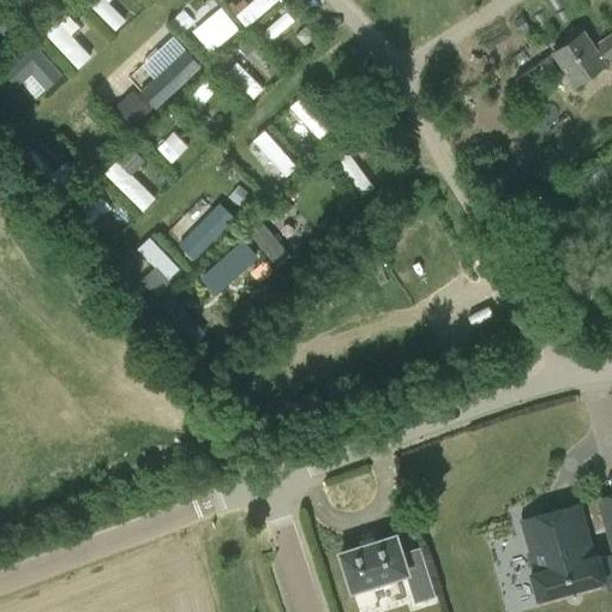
[(109,3),(111,0),(85,0),(85,1),(115,31),(126,21),(109,3)]
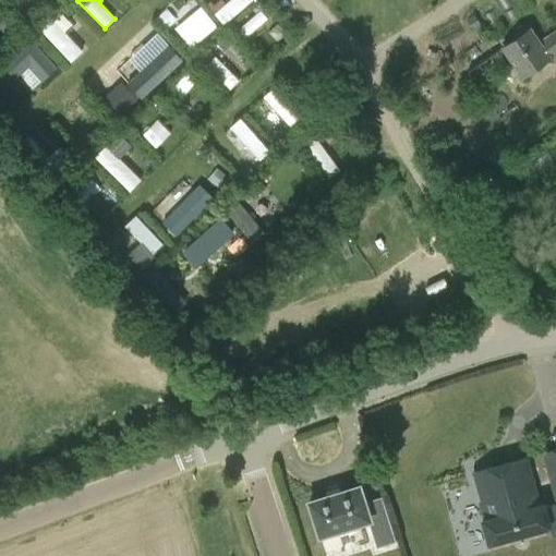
[(227,0),(213,12),(224,25),(255,0),(227,0)]
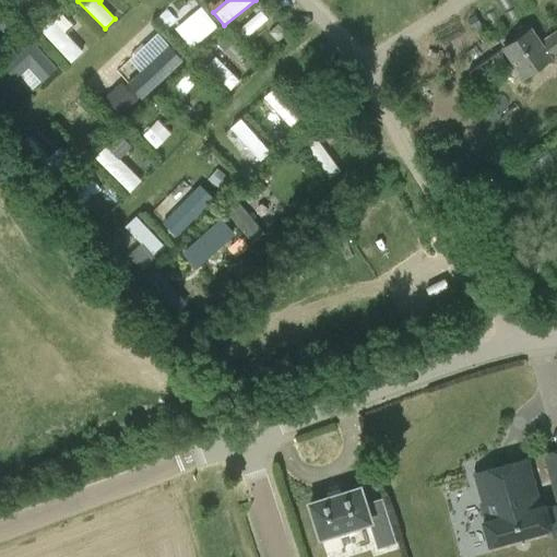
[(63,33),(73,26),(63,9),(52,14),(63,33)]
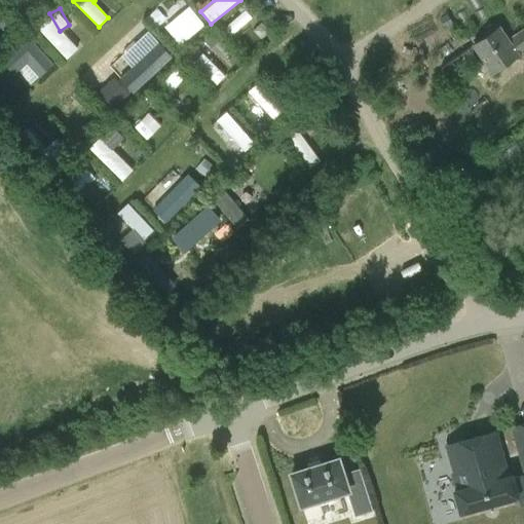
[(244,9),(223,29),(231,38),(253,19),(244,9)]
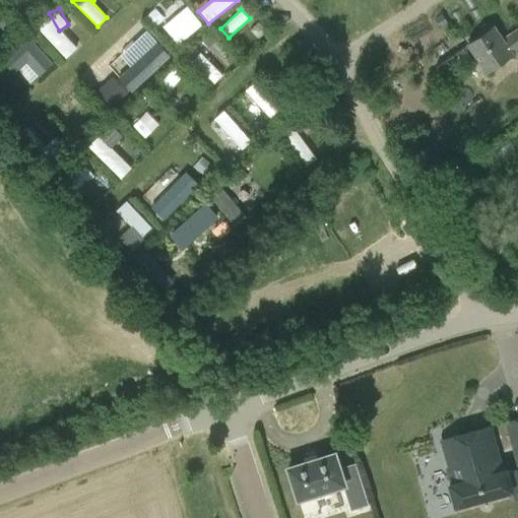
[(67,58),(77,48),(46,16),(35,26),(67,58)]
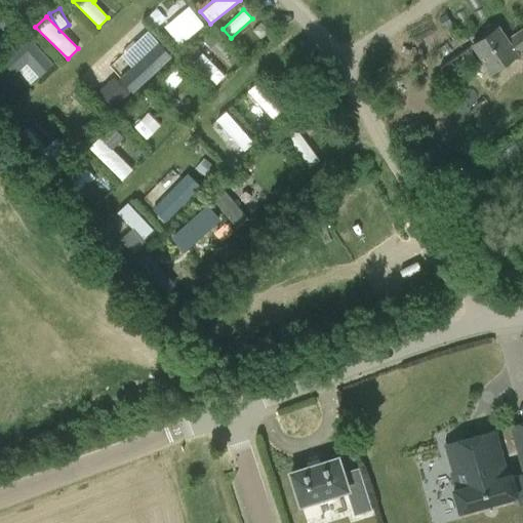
[(522,32),(511,40),(500,26),(473,46),(493,75),(522,52),(522,32)]
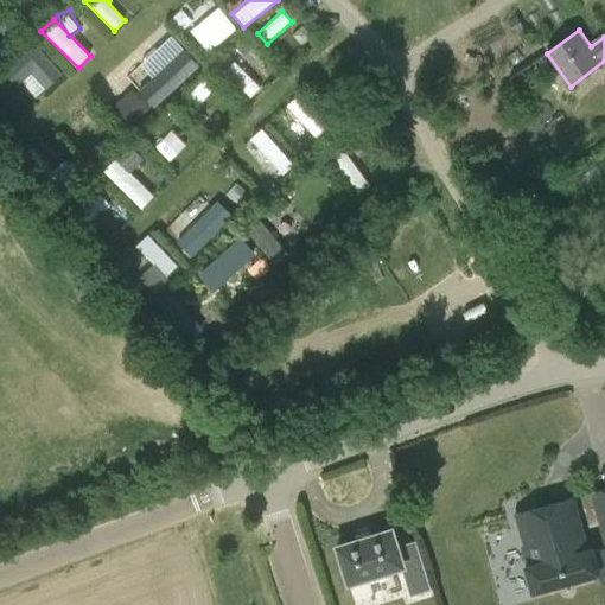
[(45,90),(63,74),(32,40),(0,70),(18,88),(31,75),(45,90)]
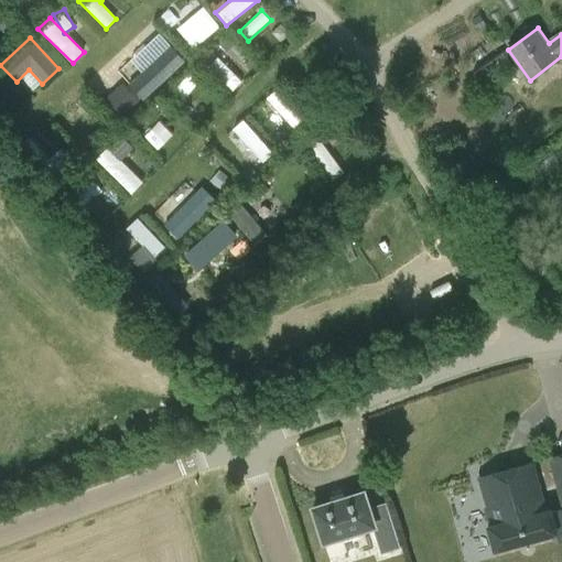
[(144,103),(183,58),(160,39),(121,83),(144,103)]
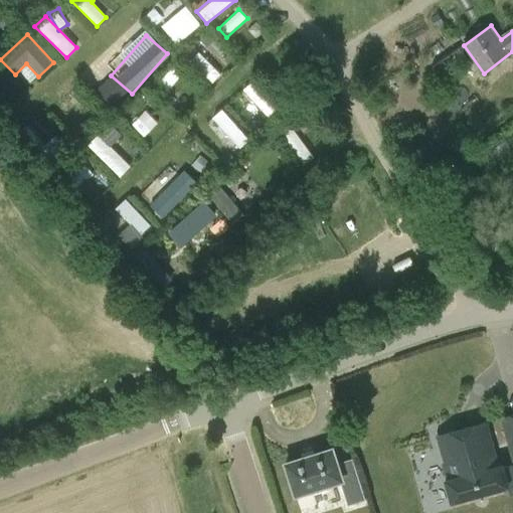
[(199,52),(190,60),(212,84),(222,75),(199,52)]
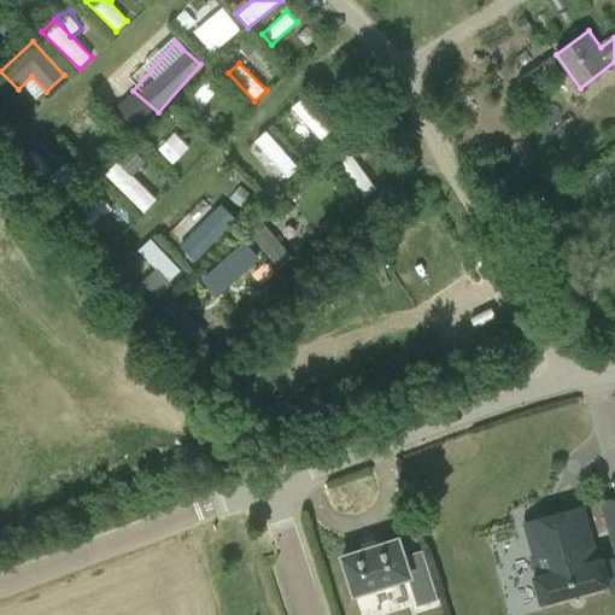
[(198,111),(218,92),(209,81),(188,100),(198,111)]
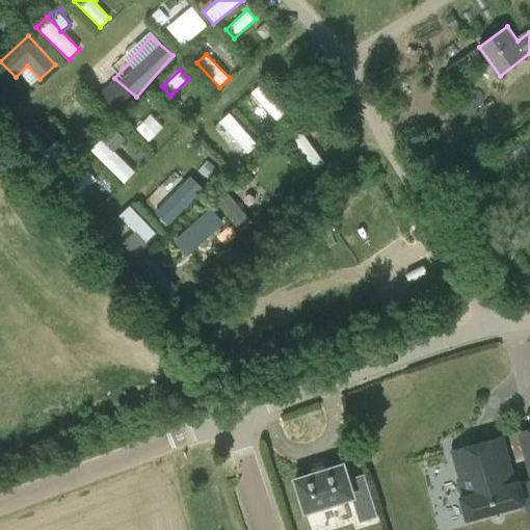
[(114,79),(100,93),(115,109),(130,95),(114,79)]
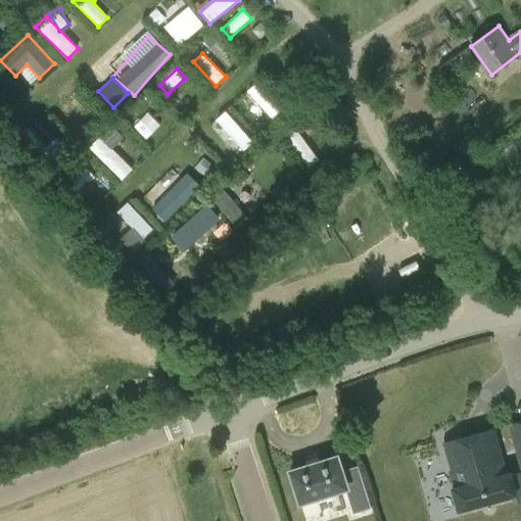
[(256,81),(246,91),(275,121),(285,110),(256,81)]
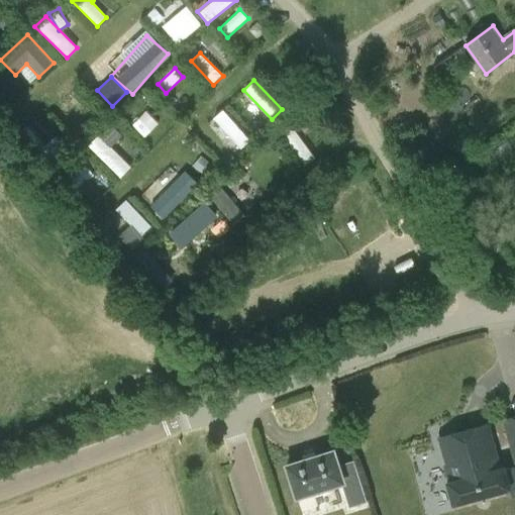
[(211,139),(226,156),(242,140),(227,124),(211,139)]
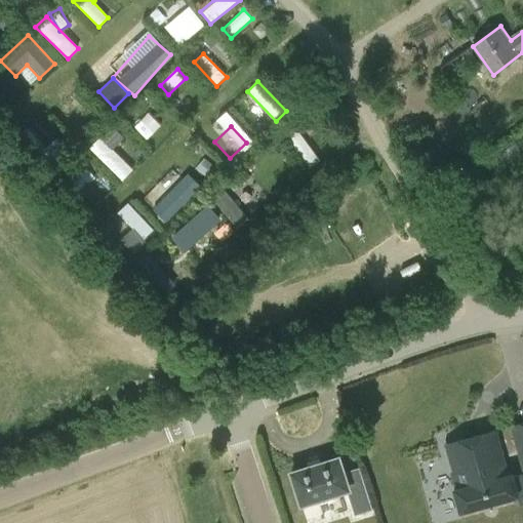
[(295,129),(284,136),(309,167),(319,159),(295,129)]
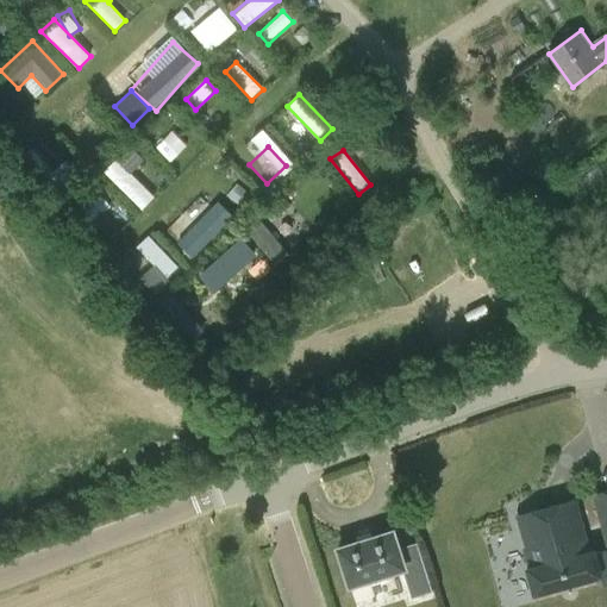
[(112,169),(127,188),(146,171),(131,154),(112,169)]
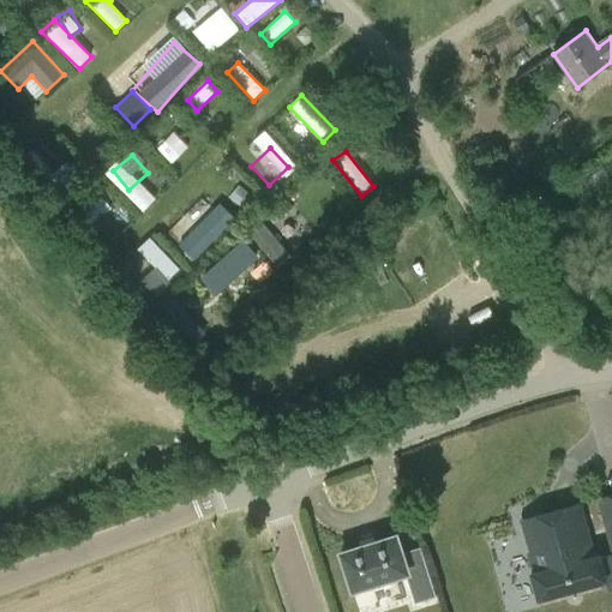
[(220,203),(180,245),(196,259),(234,217),(220,203)]
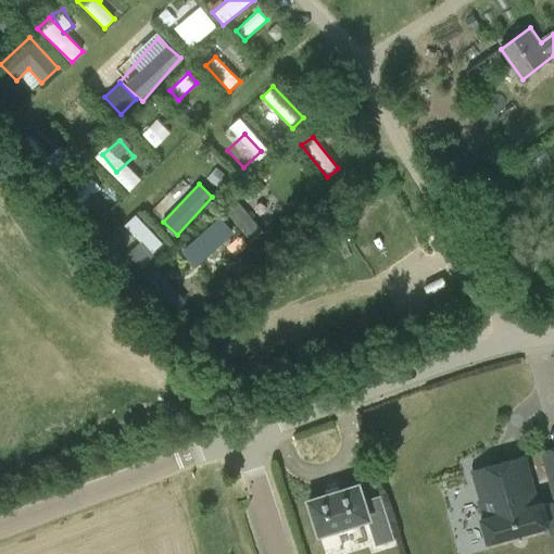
[(248,243),(261,230),(239,208),(225,221),(248,243)]
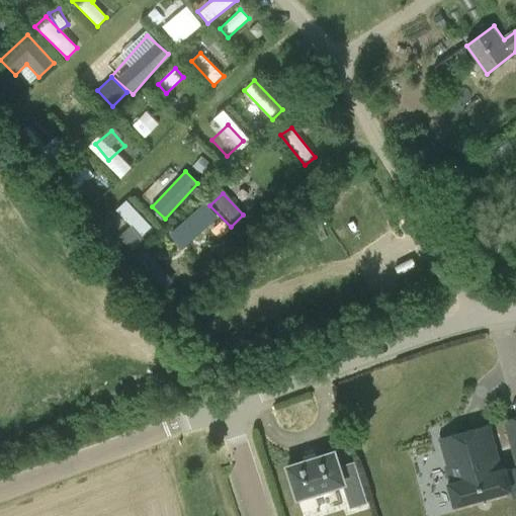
[(187,248),(217,217),(203,204),(174,236),(187,248)]
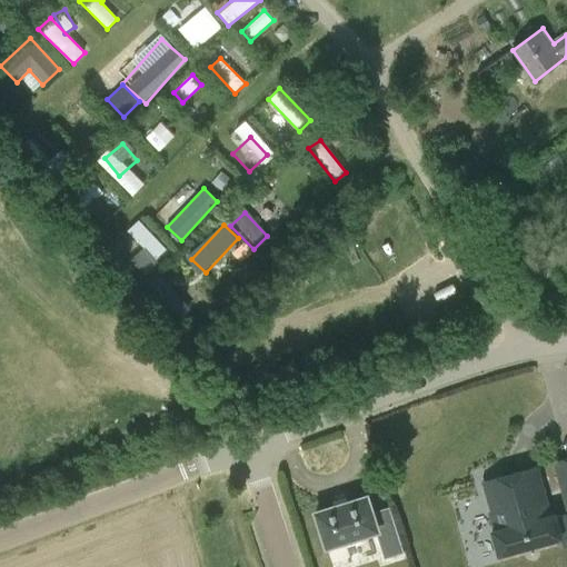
[(131,265),(138,277),(157,267),(150,255),(131,265)]
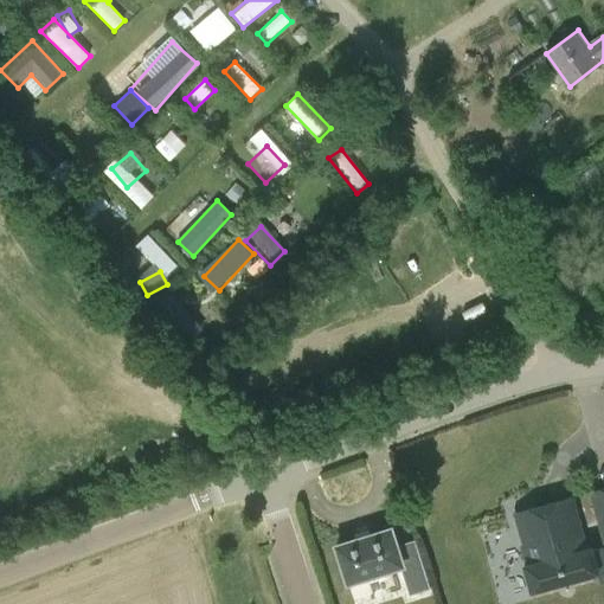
[(603,489),(590,494),(603,541),(603,489)]
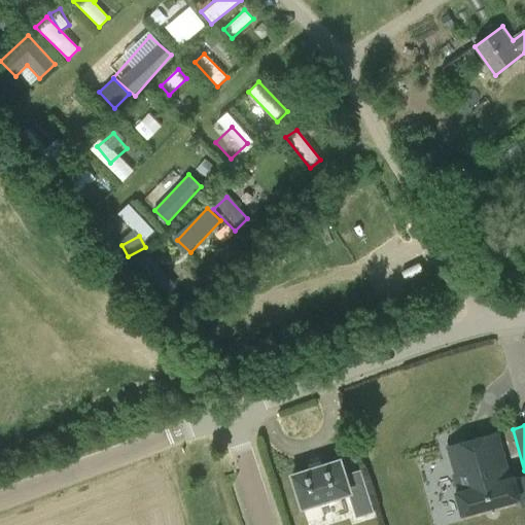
[(522,498),(516,477),(512,478),(499,433),(449,448),(457,475),(459,475),(463,491),(457,493),(463,515),(522,498)]
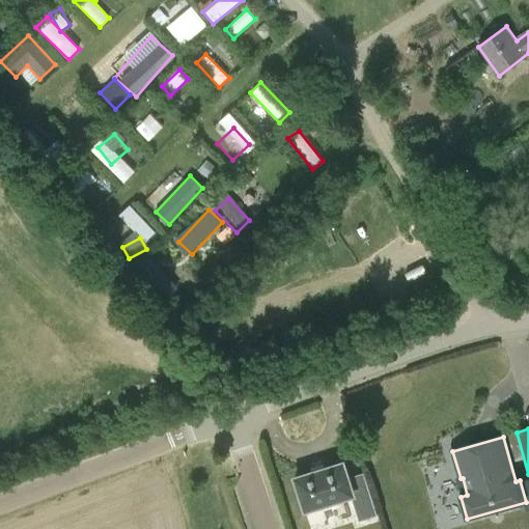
[(346,462),(297,478),(308,510),(354,495),(362,521),(379,516),(365,473),(352,478),(346,462)]
